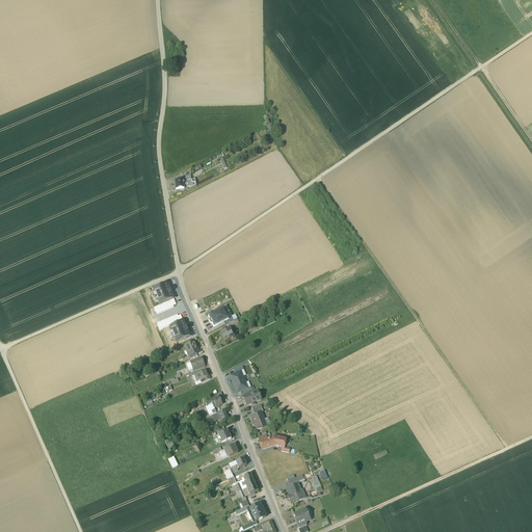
[(192,180),(183,181),(184,188),(185,188),(186,188),(187,191),(196,186),(195,182),(192,183),(192,180)]
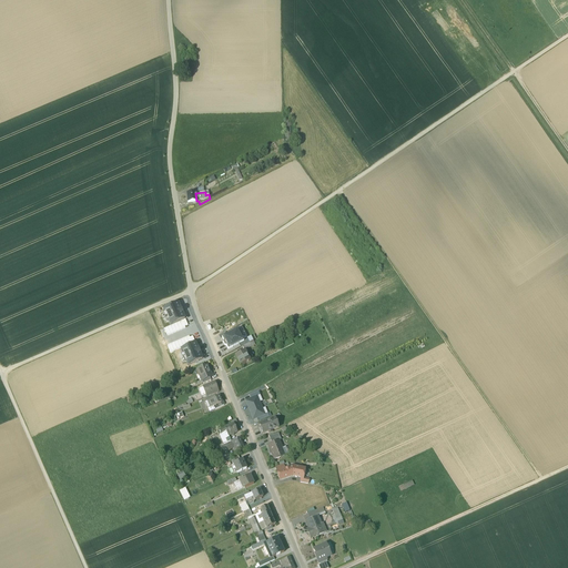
[(195,193),(186,194),(188,203),(196,202),(196,201),(195,193)]
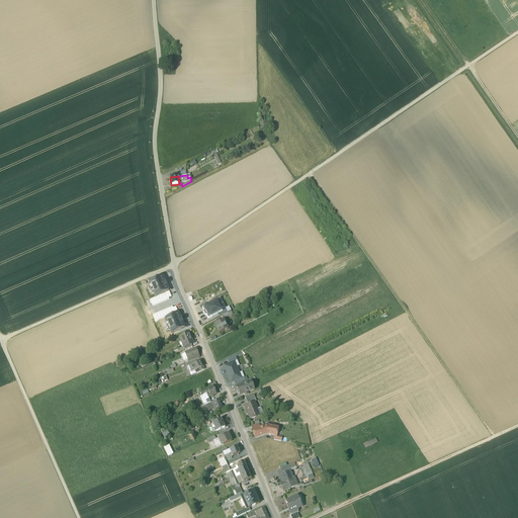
[(162,277),(149,282),(150,285),(149,286),(153,294),(154,293),(155,297),(169,291),(162,277)]
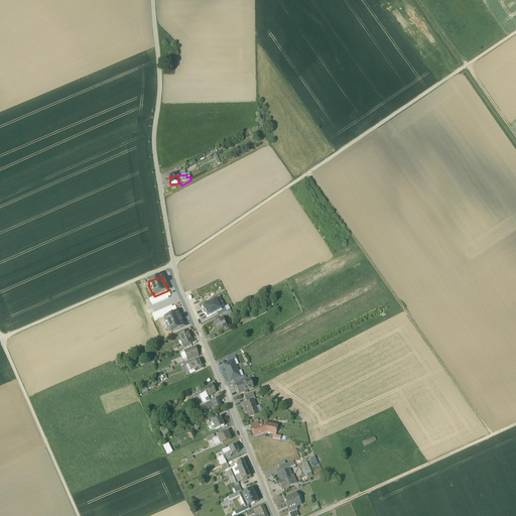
[(170,296),(168,290),(154,296),(149,298),(152,305),(168,298),(168,297),(170,296)]
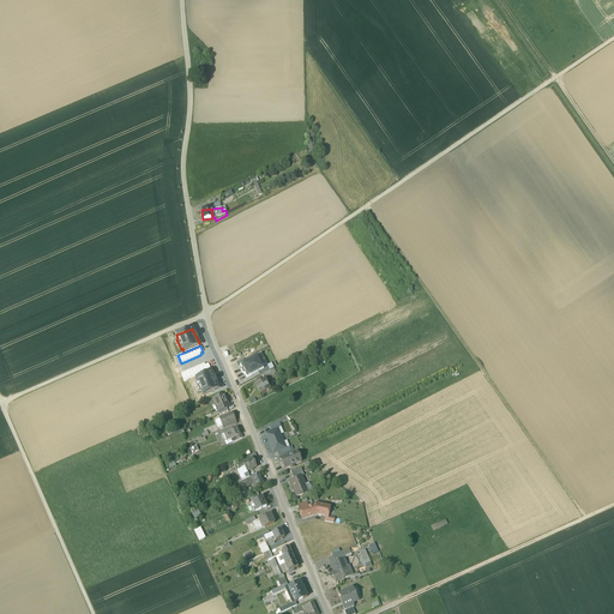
[(245,363),(239,367),(246,380),(259,373),(264,369),(263,368),(257,357),(245,363)]
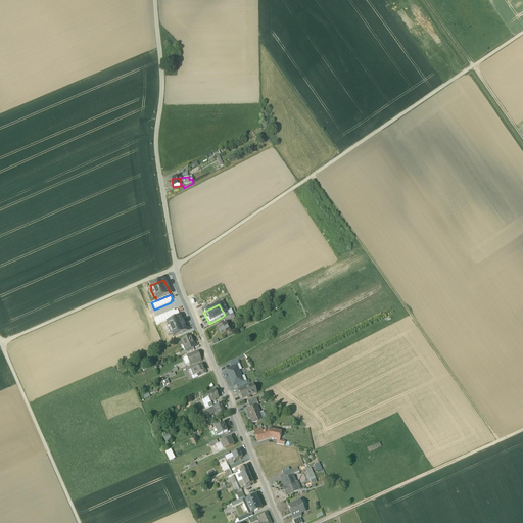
[(165,322),(180,316),(178,311),(175,312),(174,311),(154,319),(157,325),(165,322)]
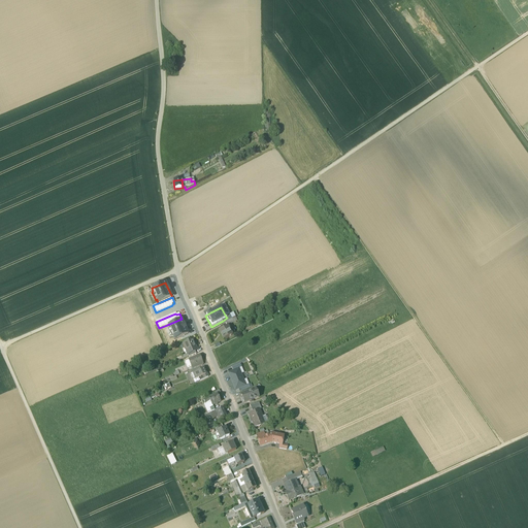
[(232,319),(225,322),(227,325),(237,320),(235,317),(232,319)]
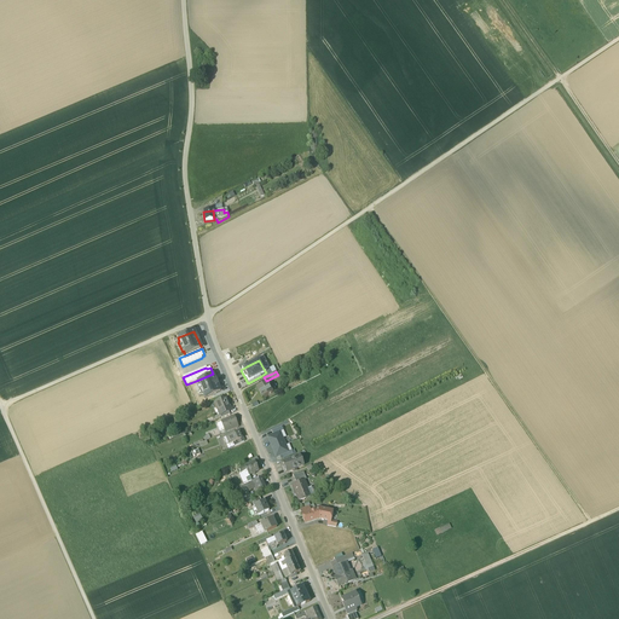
[(202,395),(204,399),(221,392),(213,374),(196,381),(198,386),(197,386),(201,395),(202,395)]
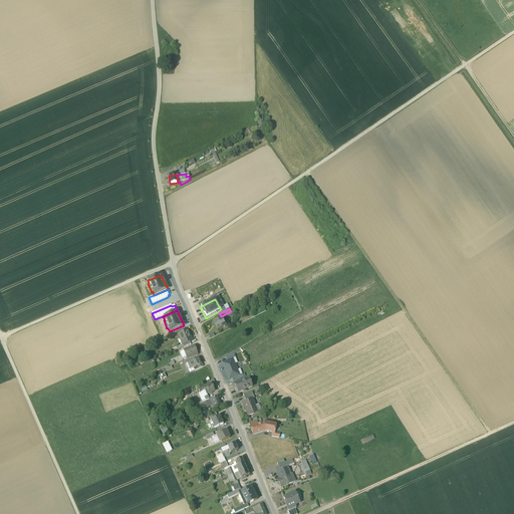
[(222,317),(213,322),(217,331),(226,326),(222,317)]
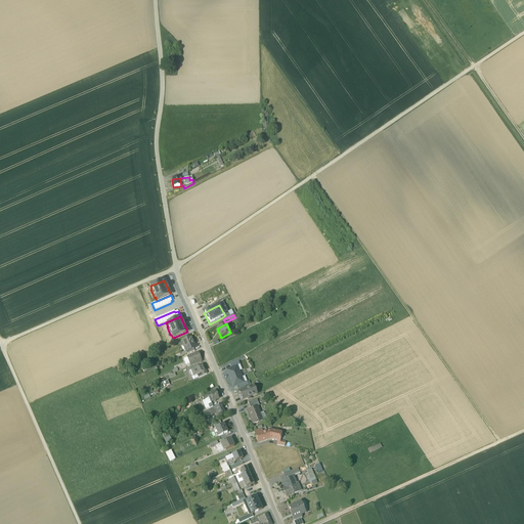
[(191,337),(182,341),(186,351),(187,350),(186,348),(192,345),(194,344),(191,337)]
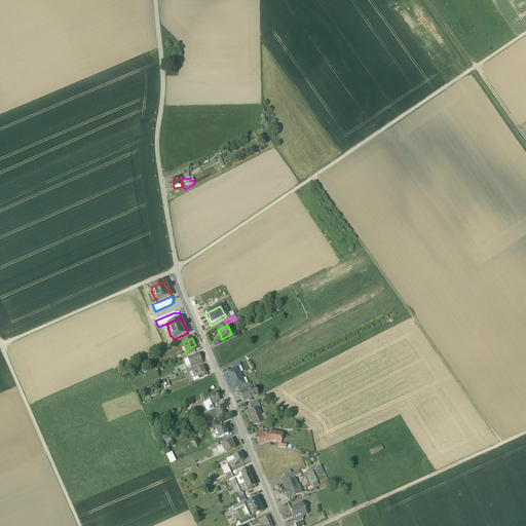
[(198,354),(188,359),(190,365),(194,364),(201,361),(198,354)]
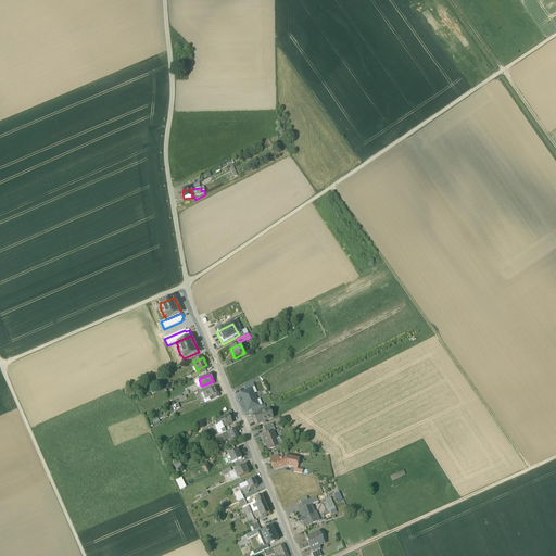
[(214,388),(204,392),(207,399),(210,397),(211,401),(219,396),(218,393),(216,394),(214,388)]
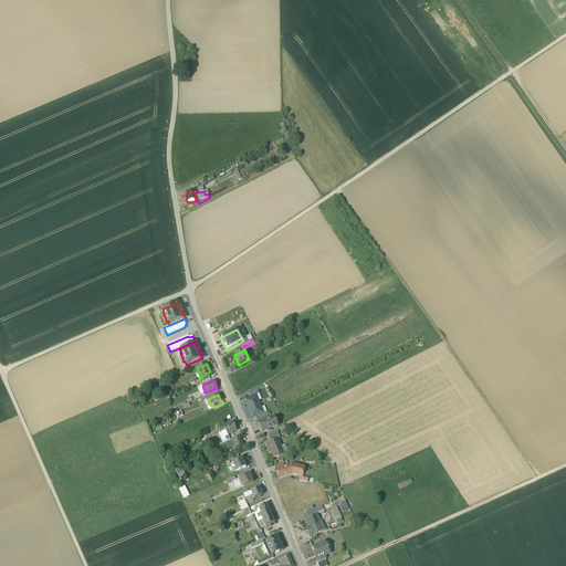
[(244,400),(249,409),(260,405),(257,395),(250,398),(244,400)]
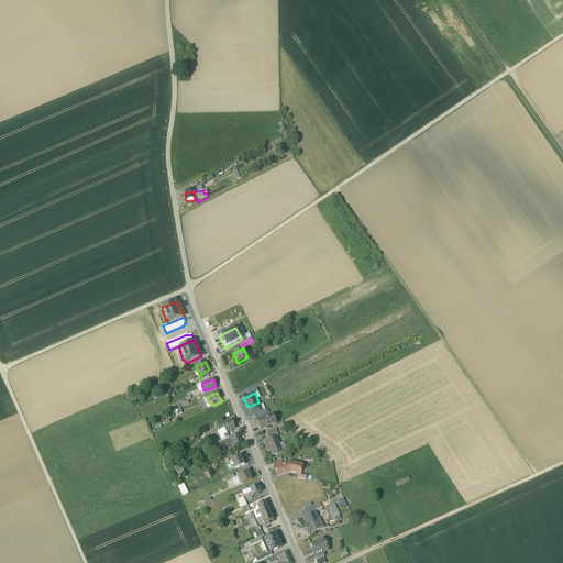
[(247,407),(251,416),(256,414),(263,411),(258,403),(247,407)]
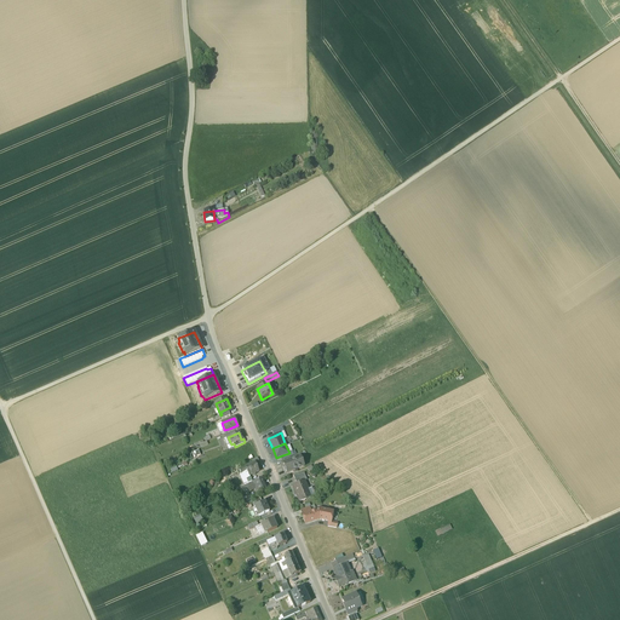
[(300,458),(283,464),(287,474),(293,471),(294,474),(297,471),(297,470),(304,466),(300,458)]
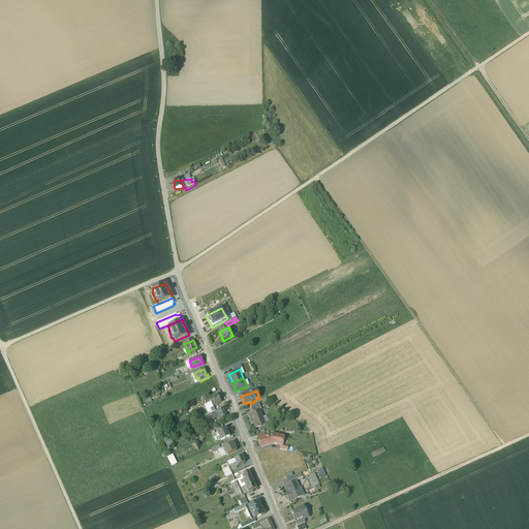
[(217,396),(210,399),(211,403),(213,406),(220,403),(217,396)]
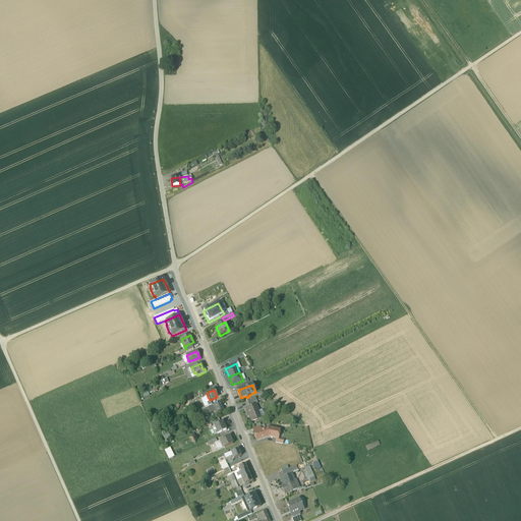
[(254,398),(246,401),(249,407),(255,404),(256,404),(254,398)]
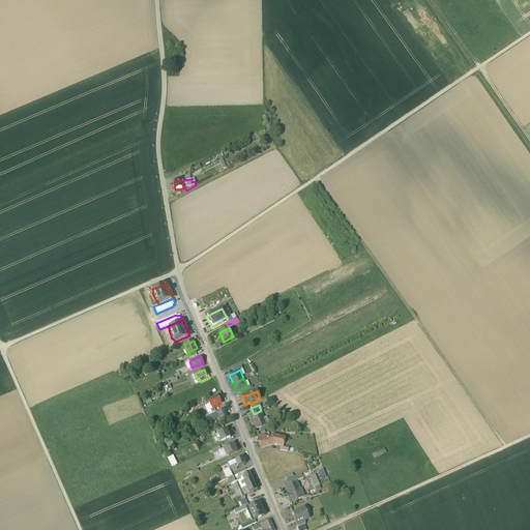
[(224,409),(209,416),(210,419),(216,416),(217,419),(219,421),(228,417),(224,409)]
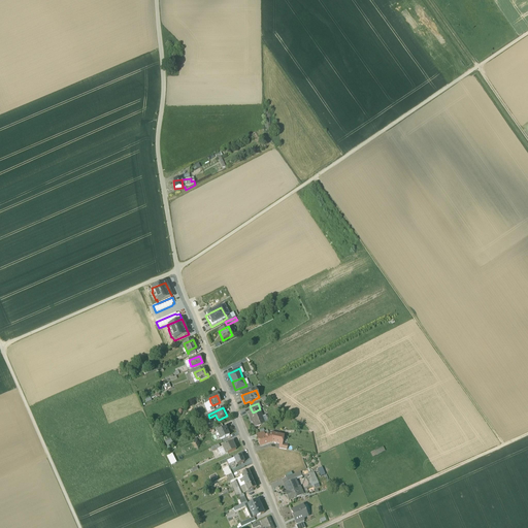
[(253,413),(250,414),(255,427),(265,423),(259,409),(253,413)]
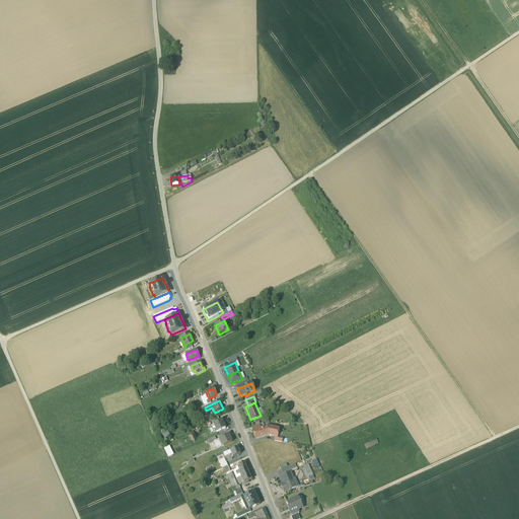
[(206,411),(201,413),(204,421),(206,421),(210,419),(208,415),(206,411)]
